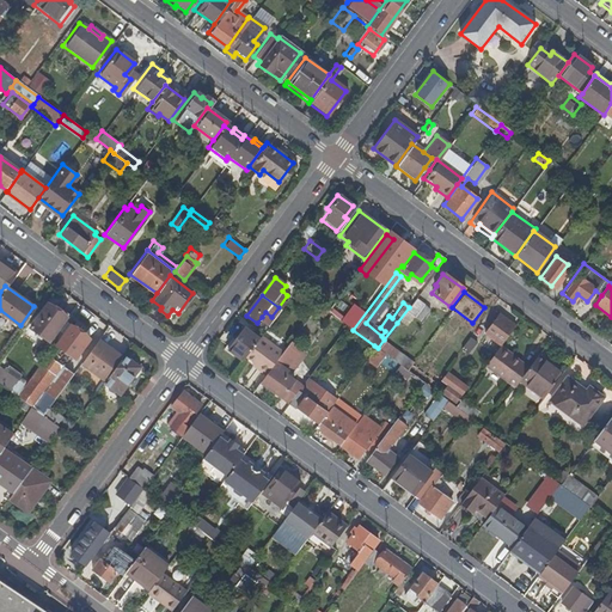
[(428,308),(414,299),(409,307),(397,323),(404,328),(411,317),(417,323),(428,308)]
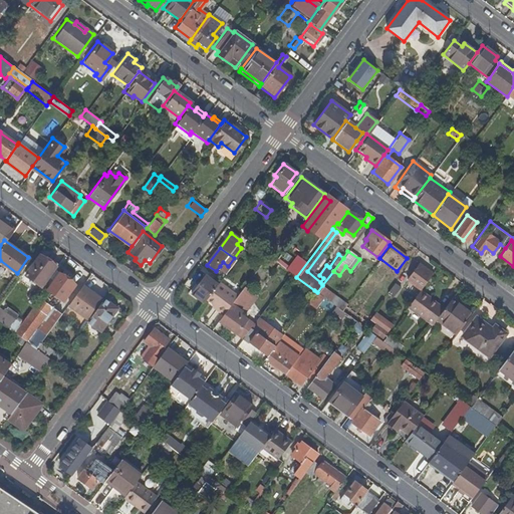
[(54,265),(38,253),(23,273),(28,277),(26,279),(32,283),(33,281),(39,285),(54,265)]
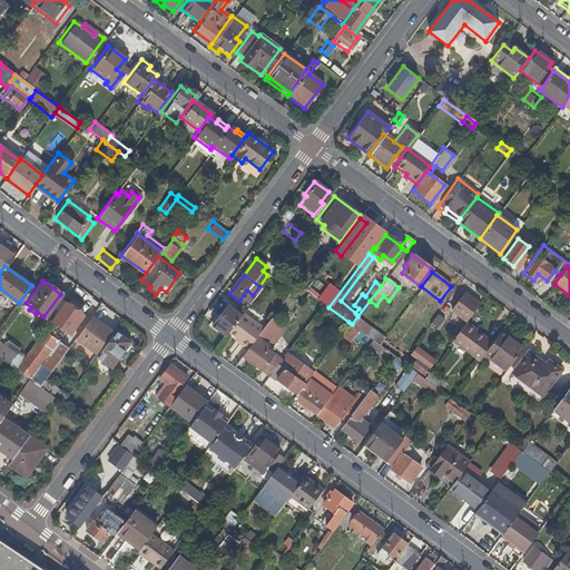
[(465,322),(479,304),(463,292),(450,310),(465,322)]
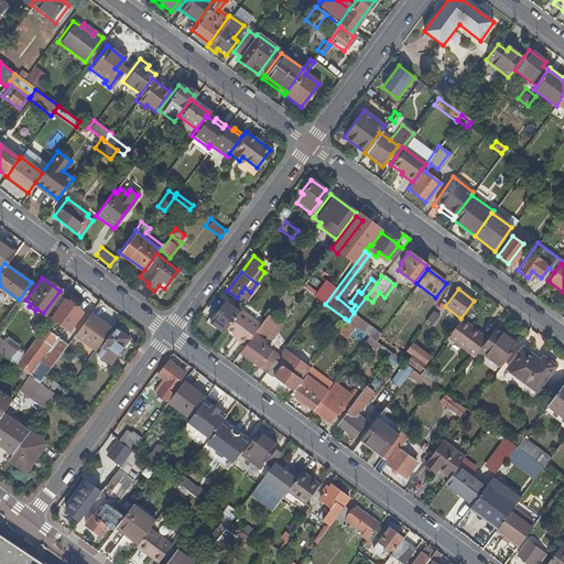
[(83,306),(64,293),(51,312),(58,317),(57,320),(67,326),(68,324),(71,326),(77,317),(76,316),(83,306)]
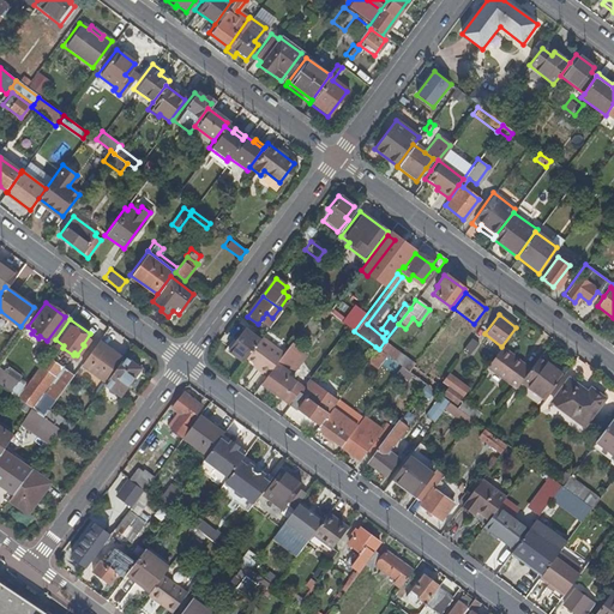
[(245,355),(258,337),(241,325),(226,347),(241,360),(245,355)]
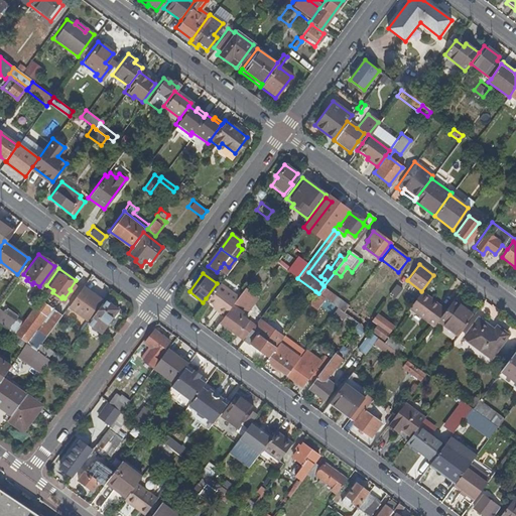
[(216,308),(223,313),(236,295),(218,282),(217,283),(206,298),(213,303),(218,306),(216,308)]
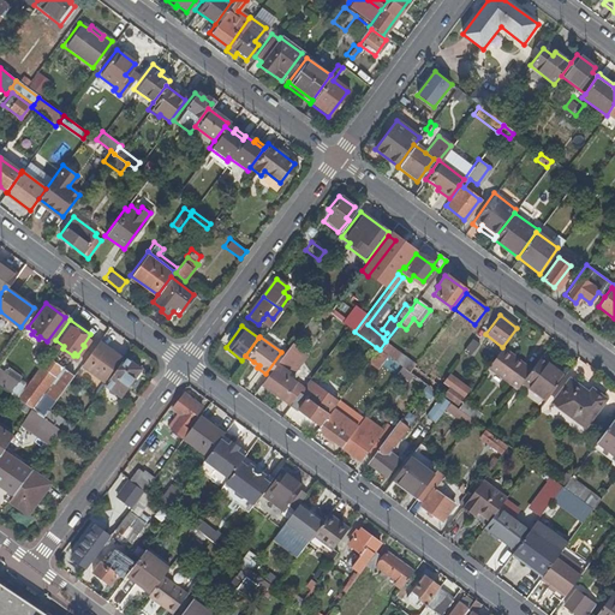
[(479,344),(471,338),(463,350),(470,356),(479,344)]
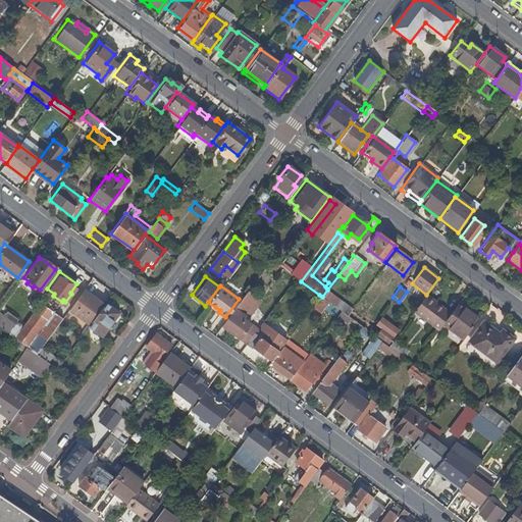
[(67,308),(89,323),(103,304),(83,289),(67,308)]
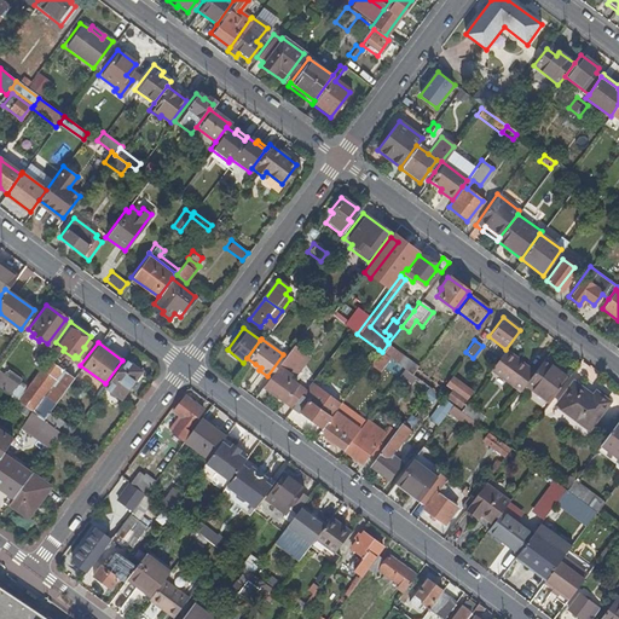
[(388,343),(382,352),(387,356),(403,368),(411,374),(417,365),(388,343)]
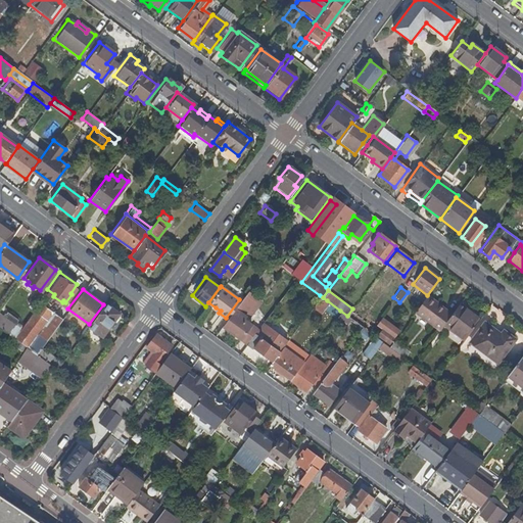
[(246,342),(256,329),(244,320),(246,317),(239,313),(250,297),(244,293),(239,299),(226,318),(221,325),(246,342)]
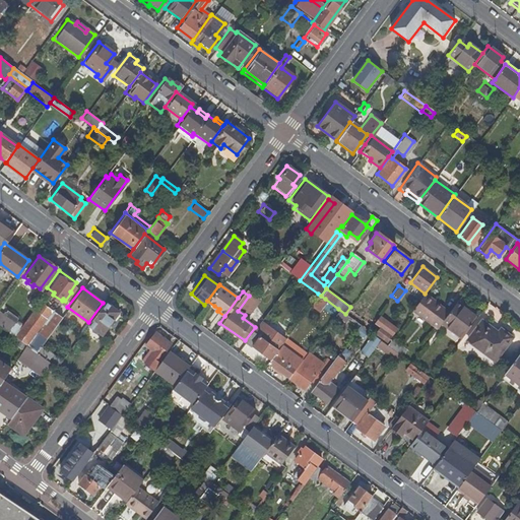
[(321,296),(318,294),(309,305),(317,310),(325,299),(321,296)]
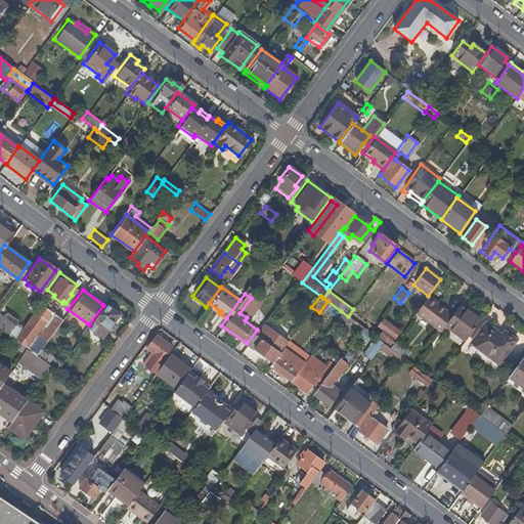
[(445,309),(428,296),(415,312),(439,331),(443,324),(448,318),(442,313),(445,309)]
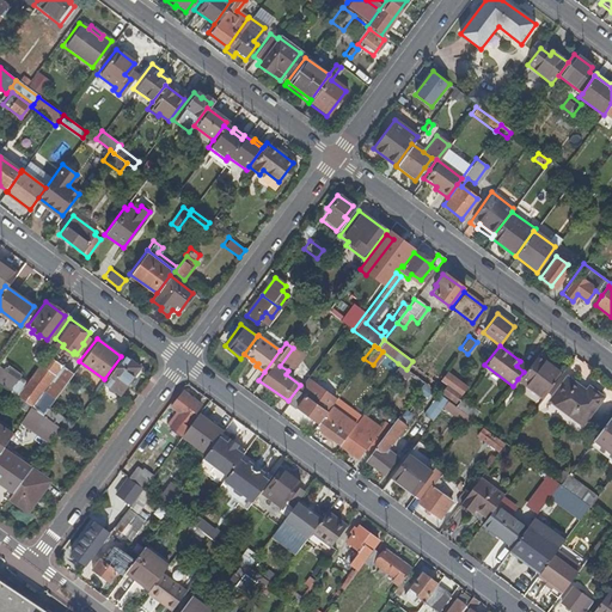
[(467,354),(460,348),(454,356),(461,362),(467,354)]
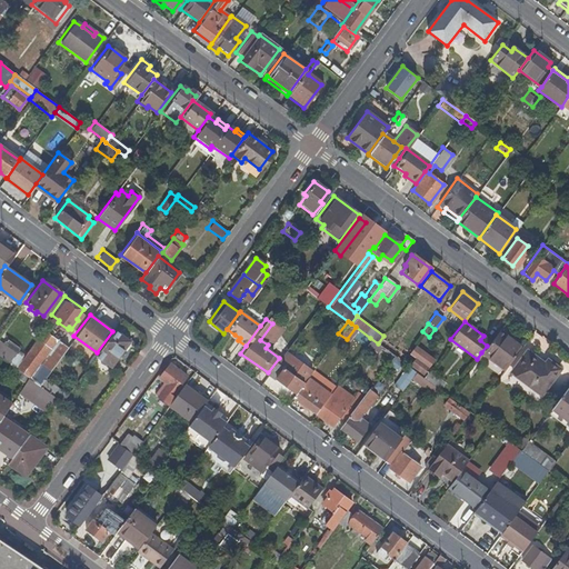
[(97,352),(96,355),(110,365),(129,339),(115,329),(112,331),(97,352)]
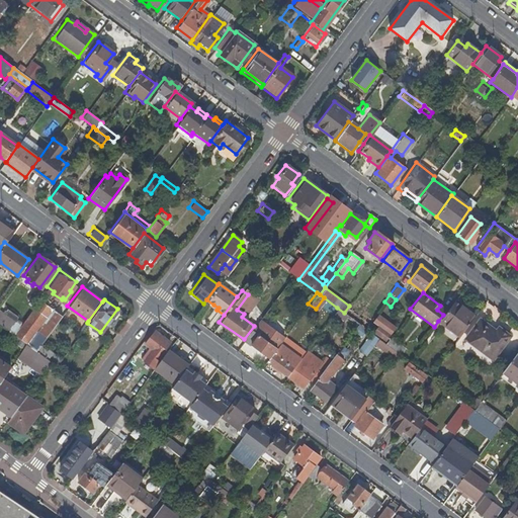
[(59,317),(37,300),(13,334),(16,336),(24,342),(27,343),(34,349),(59,317)]
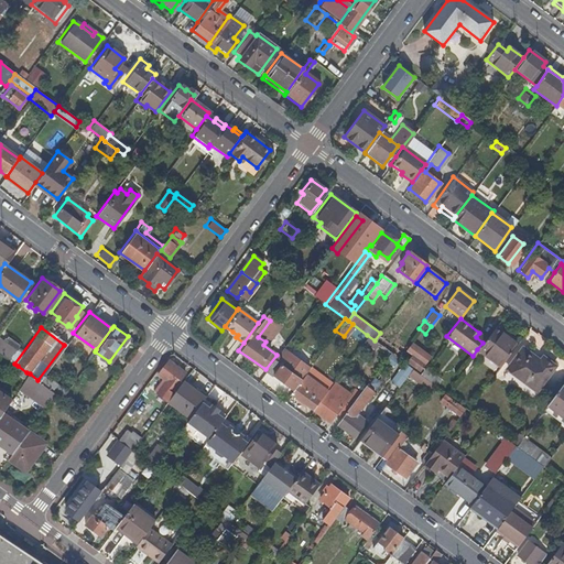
[(517,344),(494,327),(486,337),(483,343),(477,349),(500,366),(517,344)]
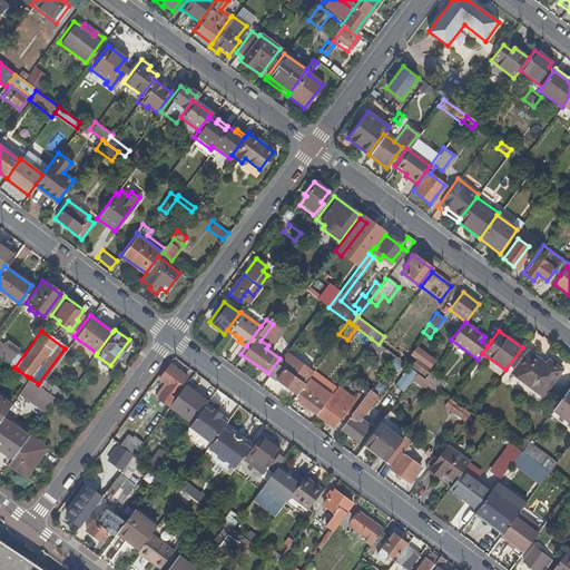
[(491,341),(484,336),(481,341),(488,346),(491,341)]
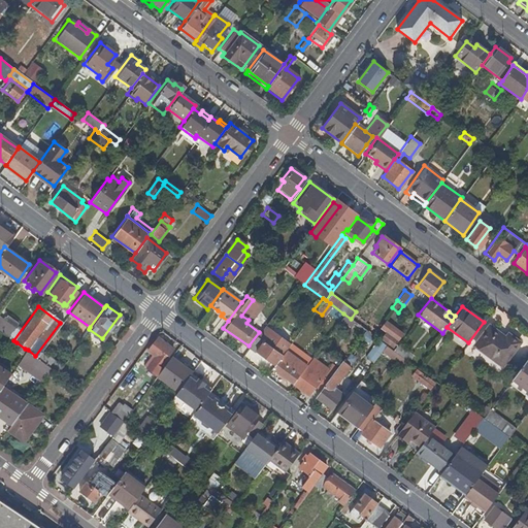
[(351,319),(343,314),(338,320),(349,327),(353,321),(351,319)]
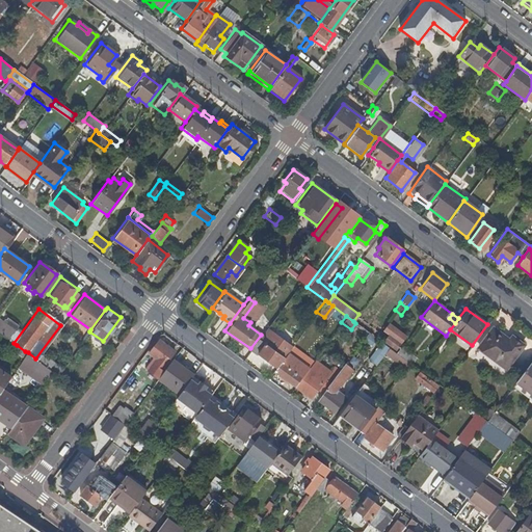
[(383,341),(397,350),(400,346),(406,337),(389,323),(383,330),(388,335),(383,341)]
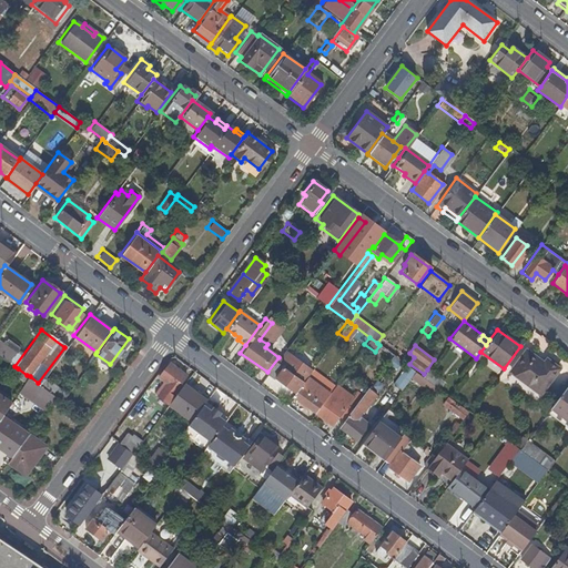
[(7,348),(1,356),(13,365),(21,354),(12,347),(10,351),(7,348)]
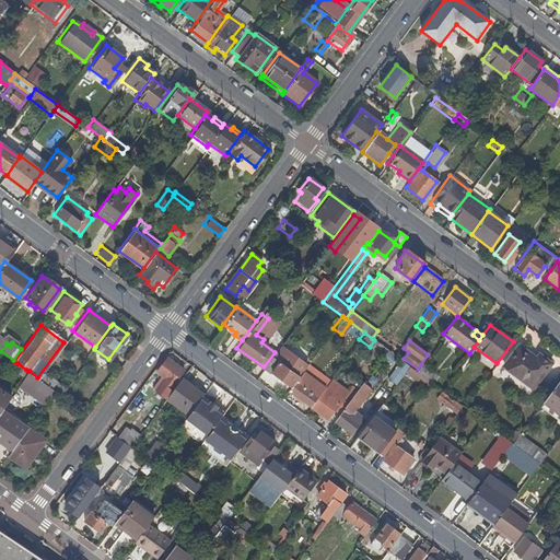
[(533,387),(550,363),(538,354),(536,359),(518,347),(504,366),(533,387)]
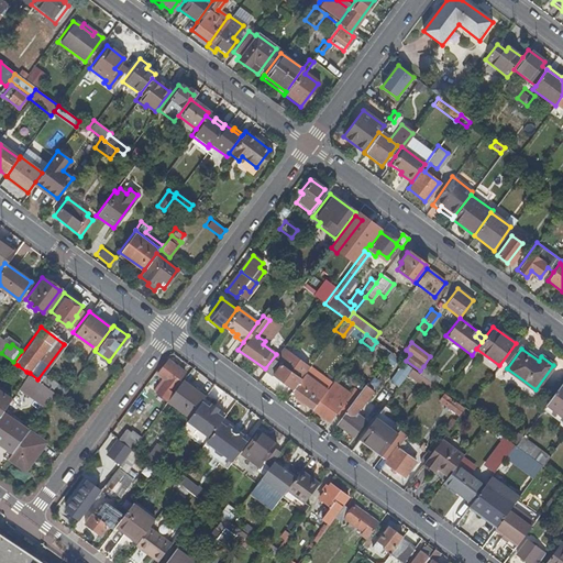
[(276,354),(265,368),(290,387),(302,372),(295,366),(295,365),(277,352),(276,354)]
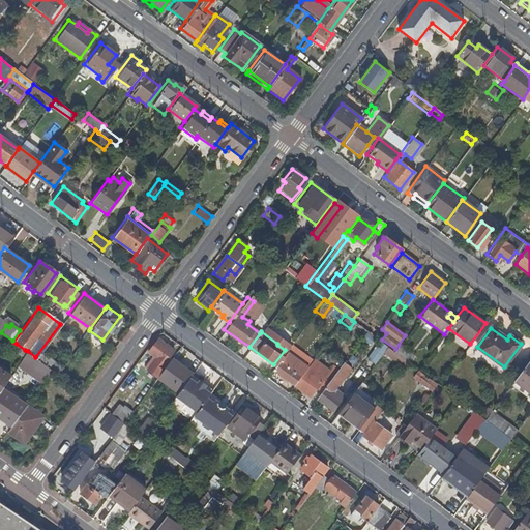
[(187,377),(190,373),(169,356),(173,350),(157,337),(147,351),(153,356),(145,367),(177,391),(187,377)]
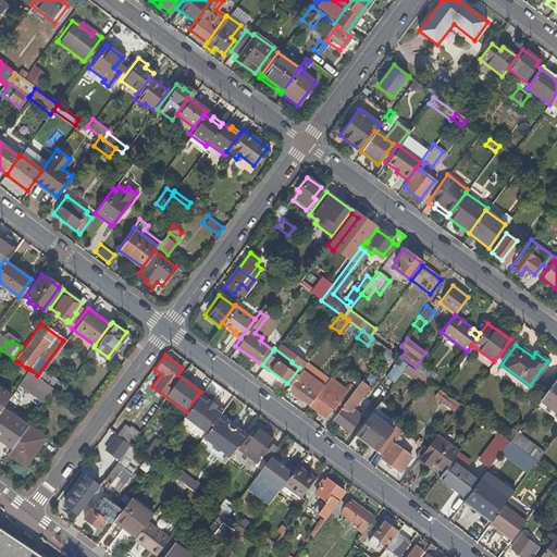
[(26,368),(17,361),(13,367),(23,374),(26,368)]
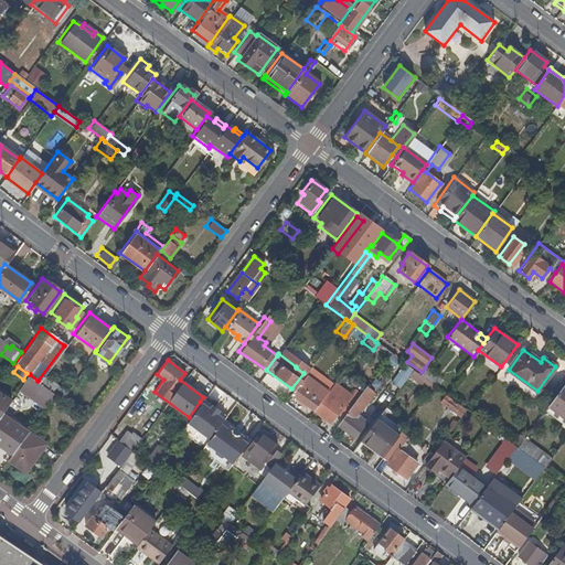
[(422,372),(419,374),(435,385),(439,379),(425,368),(422,372)]
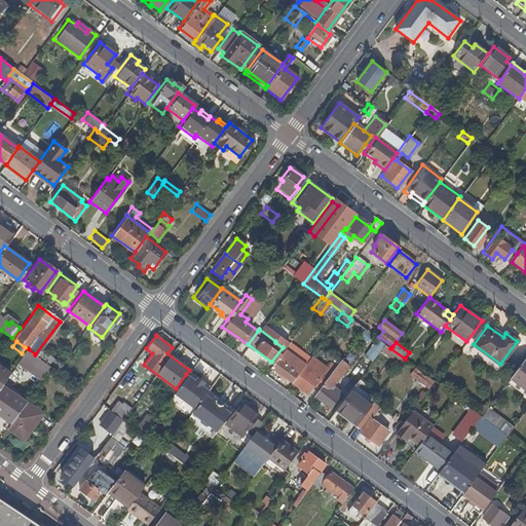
[(500,364),(474,344),(468,350),(495,370),(500,364)]
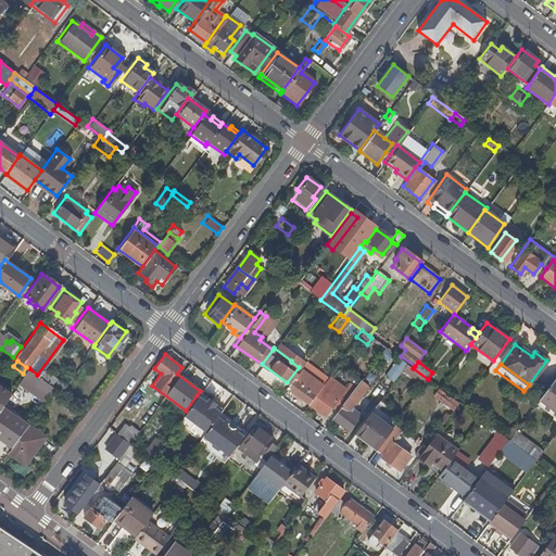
[(37,375),(29,368),(24,377),(34,383),(29,389),(36,393),(39,388),(49,394),(54,387),(49,383),(37,375)]
